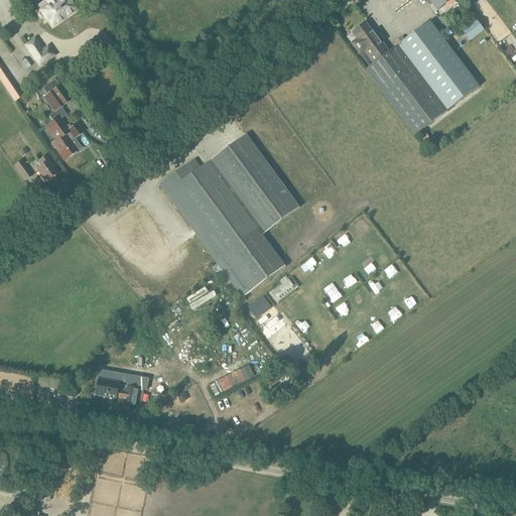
[(70,0),(47,0),(47,2),(49,5),(40,11),(46,20),(48,19),(52,25),(75,10),(71,4),(73,3),(70,0)]
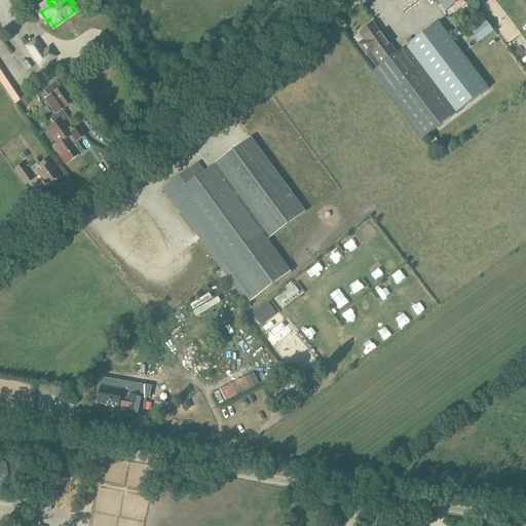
[(438,0),(447,10),(460,0),(438,0)]
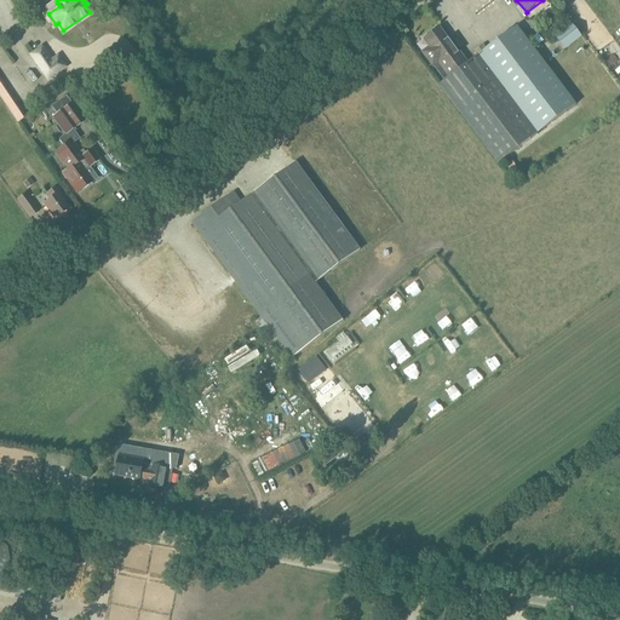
[(570,24),(555,38),(566,51),(581,38),(570,24)]
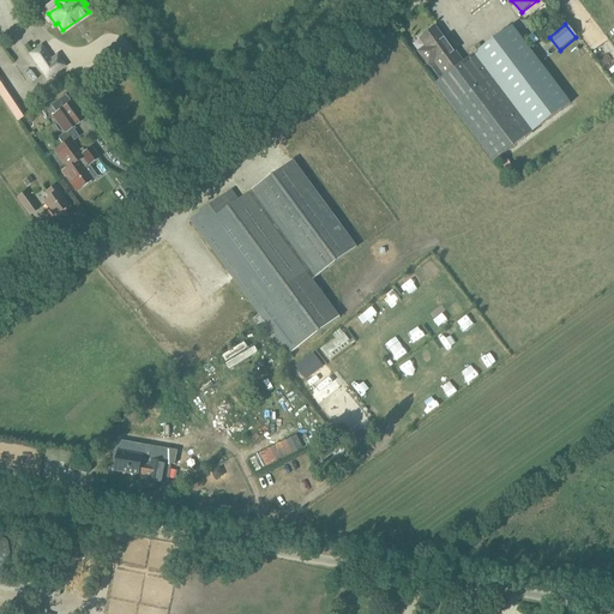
[(476,53),(535,131),(571,103),(512,25),(476,53)]
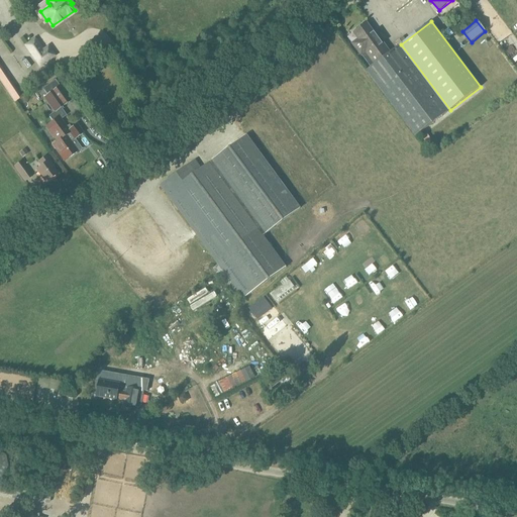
[(450,110),(401,44),(390,54),(382,42),(384,40),(378,33),(376,35),(367,23),(353,33),(357,39),(351,43),(360,57),(362,56),(371,68),(366,72),(415,137),(450,110)]
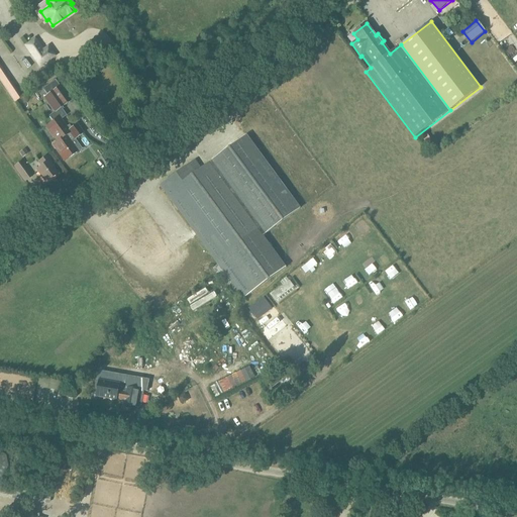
[(24,46),(39,69),(57,57),(48,46),(43,49),(36,38),(24,46)]
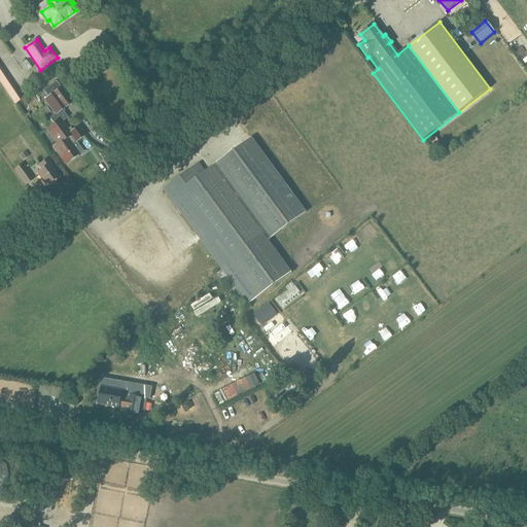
[(0,82),(15,105),(23,100),(0,66),(0,82)]
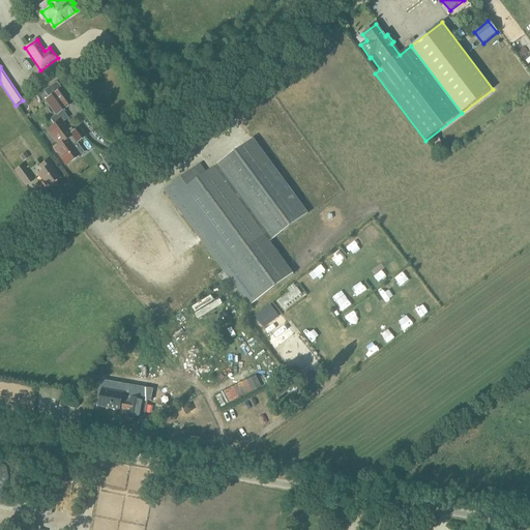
[(58,146),(59,146),(69,138),(71,136),(70,134),(62,123),(68,119),(62,112),(72,104),(62,89),(46,100),(57,115),(51,120),(54,125),(47,130),(58,145),(58,146)]
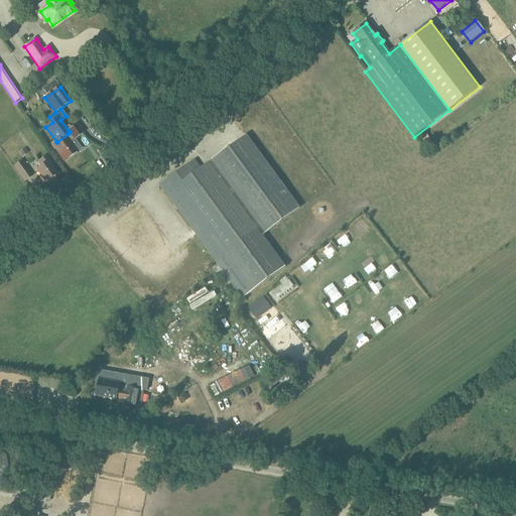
[(57,142),(56,142),(52,145),(65,161),(77,151),(66,136),(70,133),(75,139),(83,133),(77,124),(69,130),(70,132),(68,134),(57,142)]
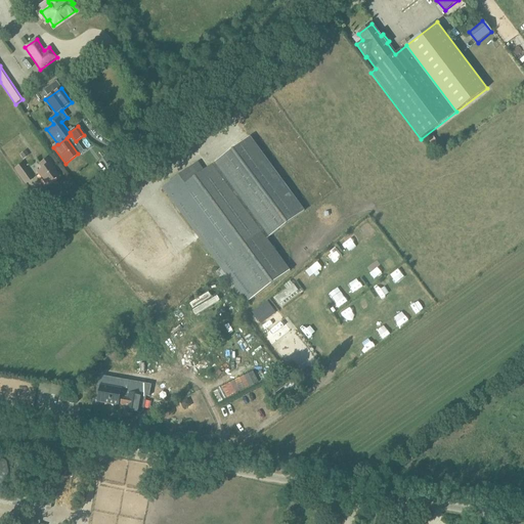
[(43,144),(47,138),(40,132),(35,138),(43,144)]
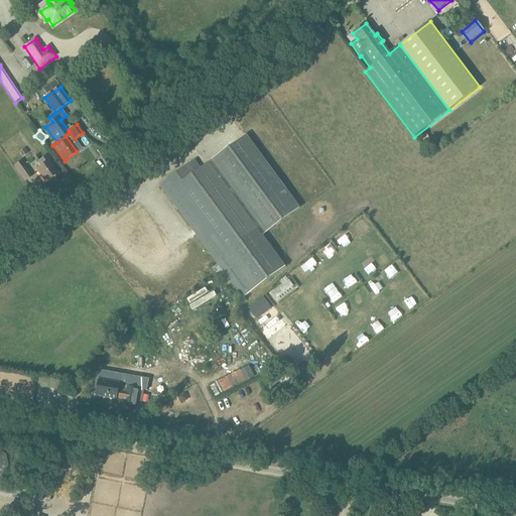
[(211,162),(264,235),(299,209),(247,136),(212,161),(211,162)]
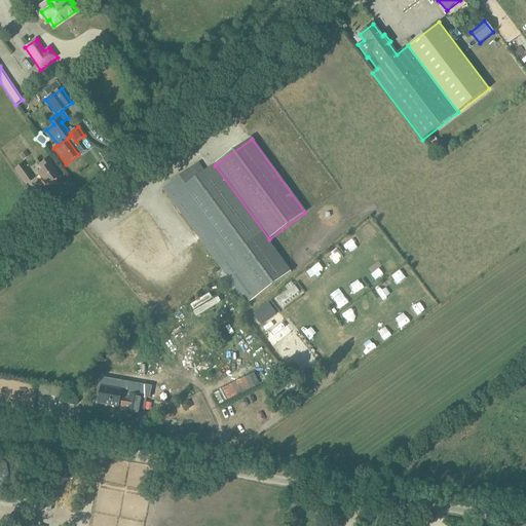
[(54,172),(54,171),(50,164),(46,158),(38,165),(41,171),(37,174),(45,186),(59,177),(54,172)]
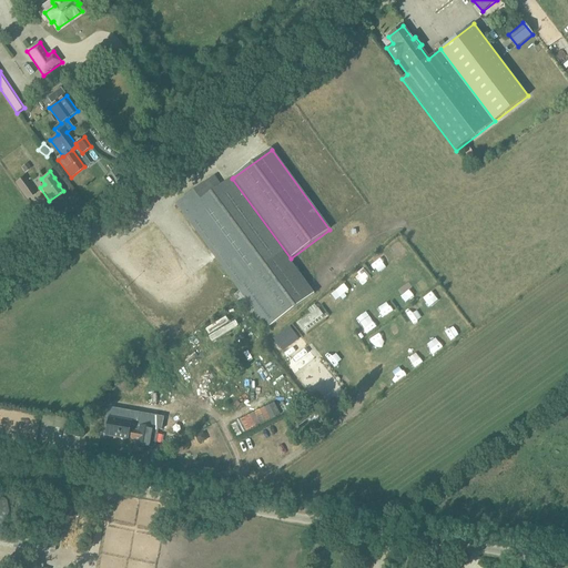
[(291,259),(232,179),(231,180),(230,180),(221,186),(214,176),(176,204),(241,292),(234,296),(257,327),(263,323),(267,328),(314,294),(288,260),(291,259)]
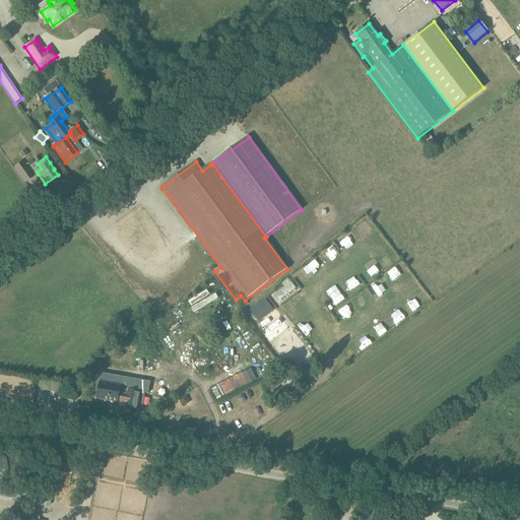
[(13,168),(24,183),(33,178),(21,163),(13,168)]
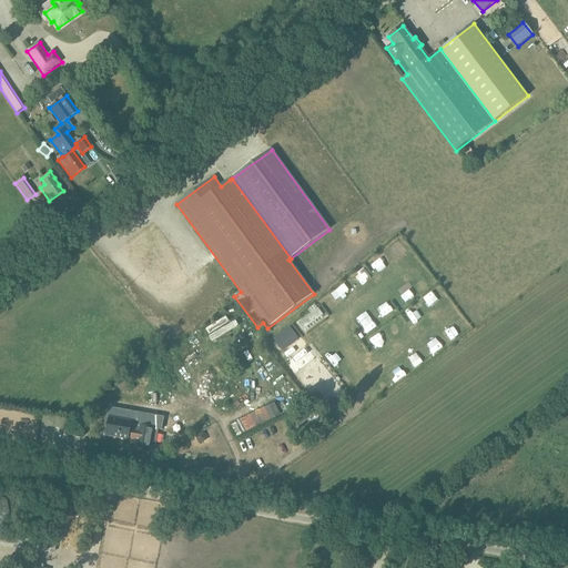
[(305,305),(290,316),(296,324),(312,314),(305,305)]
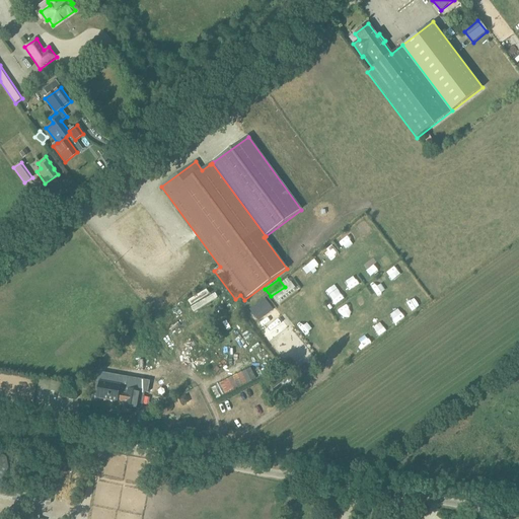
[(179,352),(186,358),(194,352),(188,346),(179,352)]
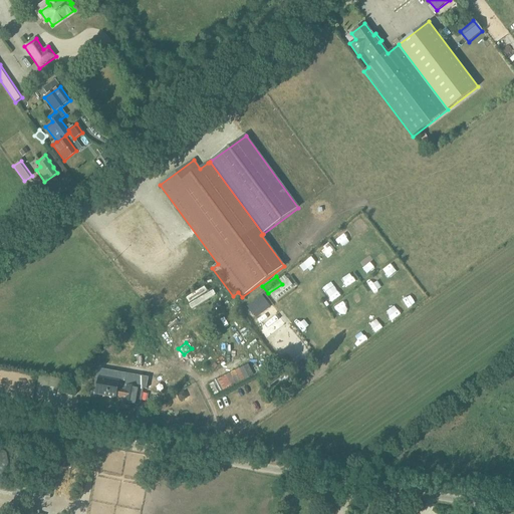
[(267,355),(256,363),(259,367),(270,360),(267,355)]
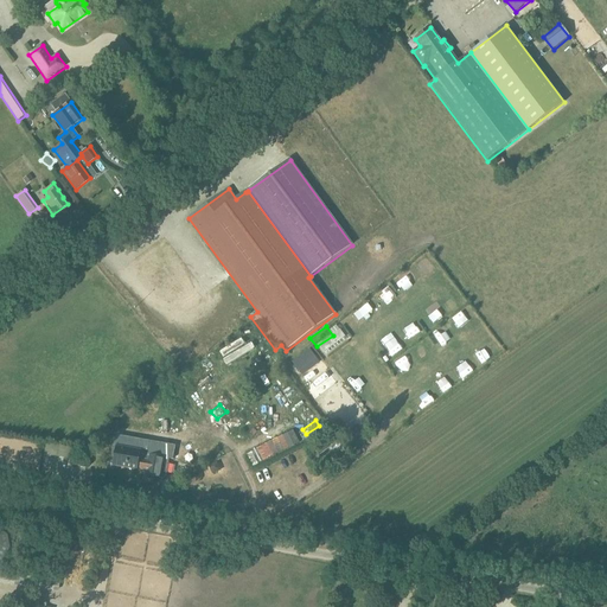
[(139,459),(138,470),(146,471),(145,479),(159,481),(166,479),(168,464),(152,461),(153,457),(167,459),(195,464),(197,448),(149,440),(147,453),(146,460),(139,459)]
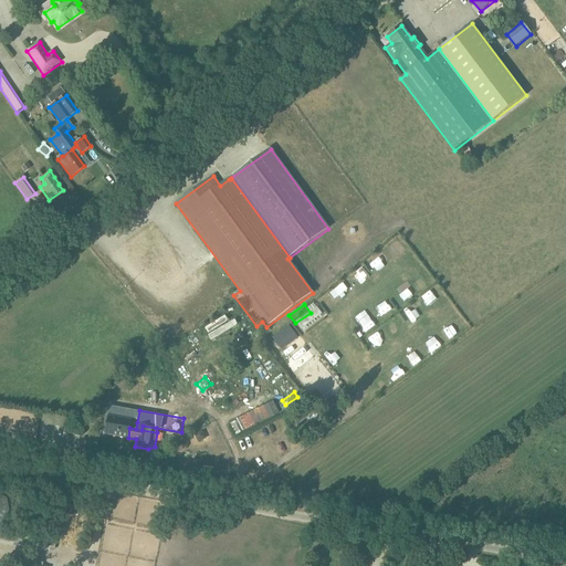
[(136,429),(137,422),(109,417),(106,435),(128,439),(128,438),(129,428),(136,429)]
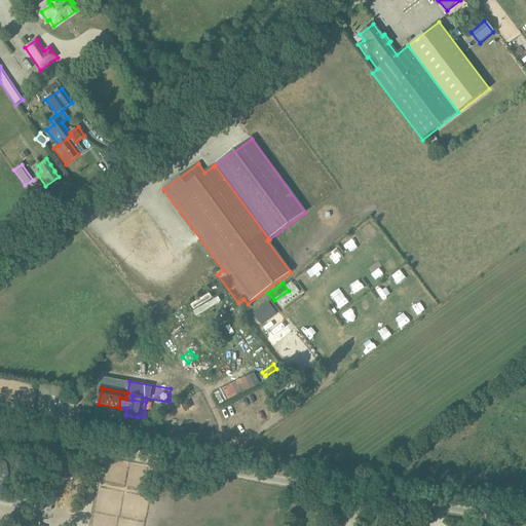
[(175,397),(179,408),(186,405),(182,395),(175,397)]
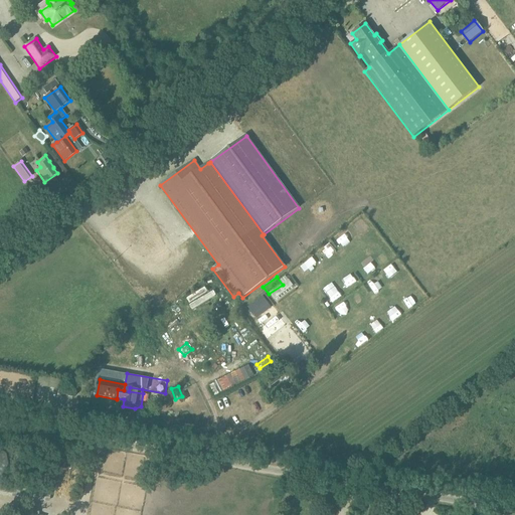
[(42,412),(59,392),(55,388),(37,408),(42,412)]
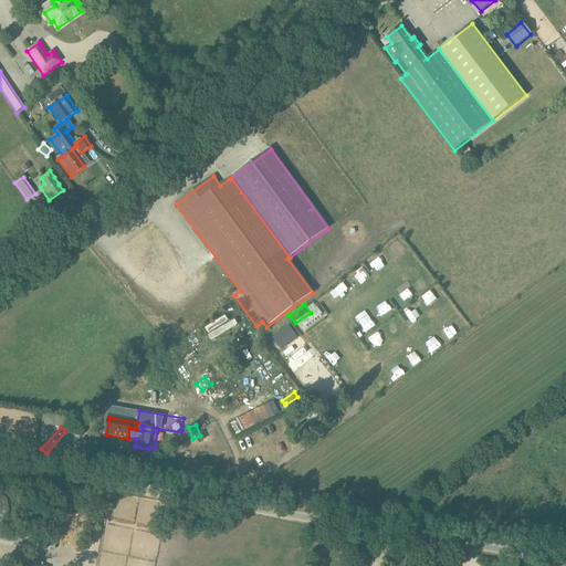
[(32,548),(32,547),(11,544),(10,554),(53,561),(55,552),(32,548)]
